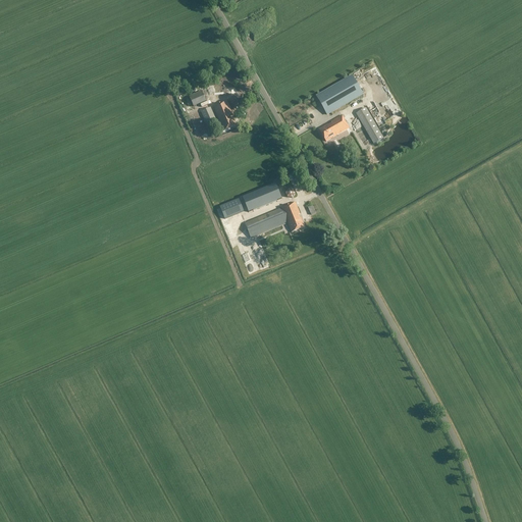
[(316,97),(326,115),(362,94),(352,75),(316,97)]
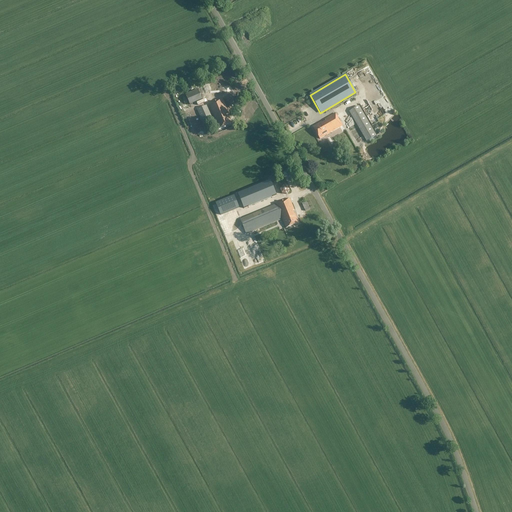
[(224,88),(224,86),(223,84),(222,82),(220,81),(218,80),(216,81),(214,81),(213,83),(212,85),(212,87),(212,89),(213,91),(215,92),(217,93),(219,93),(221,92),(223,90),(224,88)]
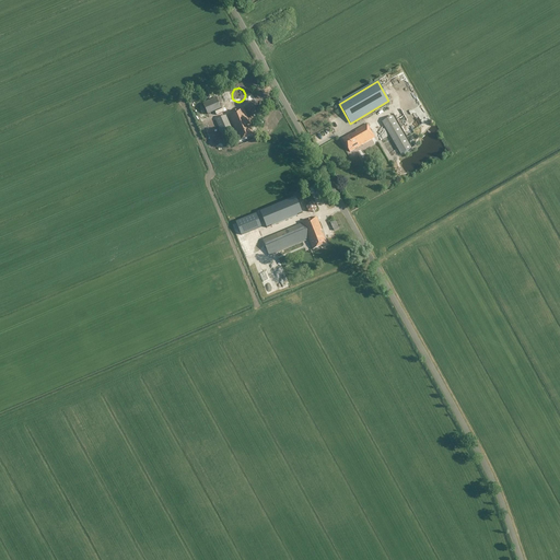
[(216,97),(202,103),(207,115),(221,109),(216,97)]
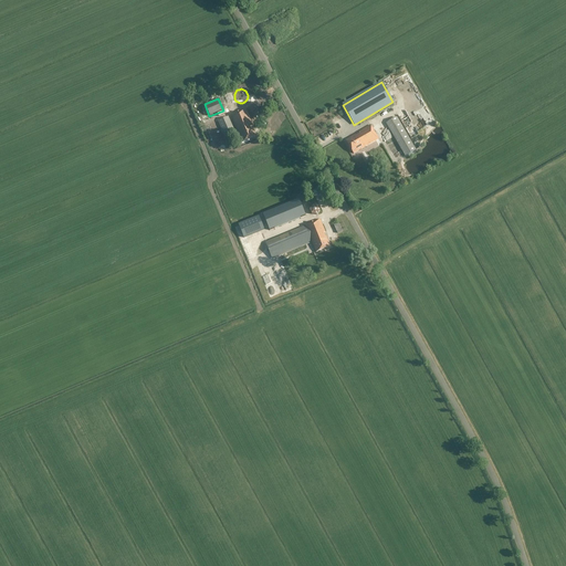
[(218,122),(224,137),(223,138),(226,143),(237,138),(234,133),(229,119),(232,118),(242,142),(257,136),(252,126),(251,127),(249,123),(251,122),(245,109),(231,115),(231,116),(228,117),(218,122)]
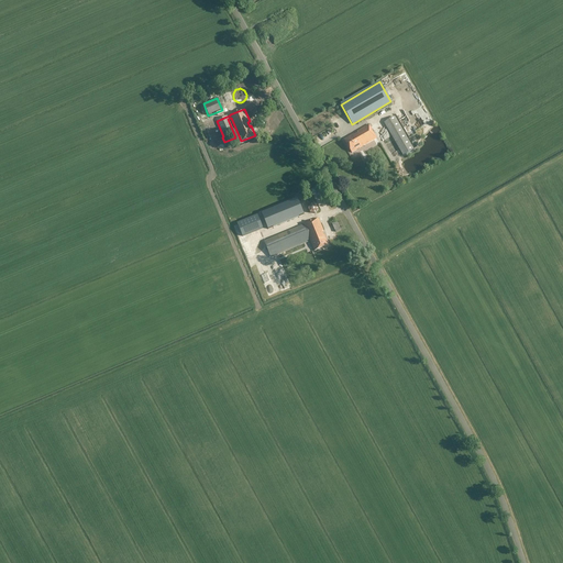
[(414,150),(394,117),(384,123),(403,156),(414,150)]
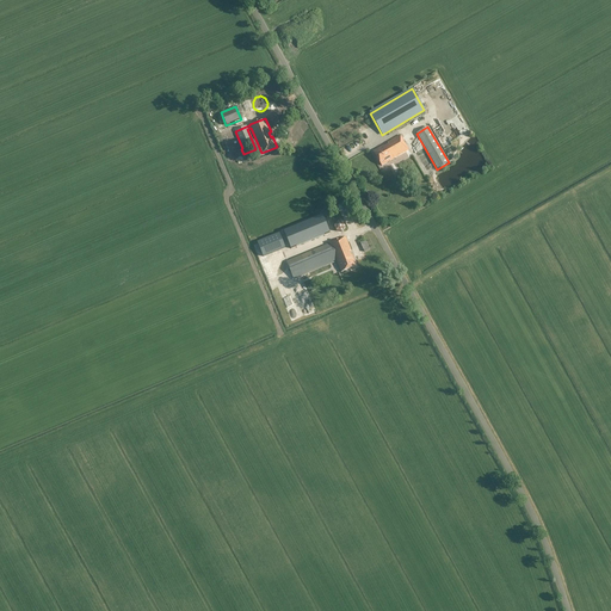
[(388,144),(384,147),(383,146),(374,152),(382,166),(408,150),(400,135),(387,143),(388,144)]
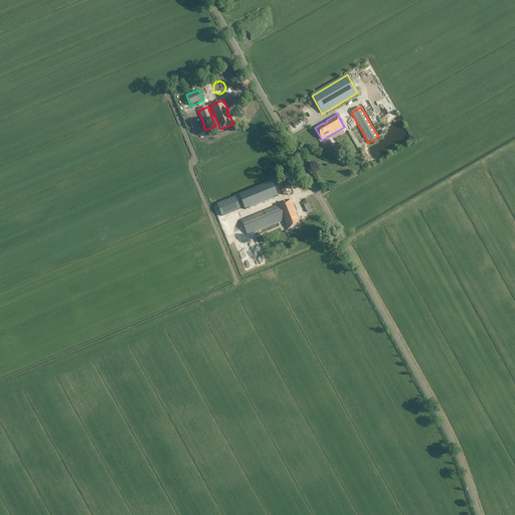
[(285,187),(282,191),(283,195),(288,196),(291,192),(289,187),(285,187)]
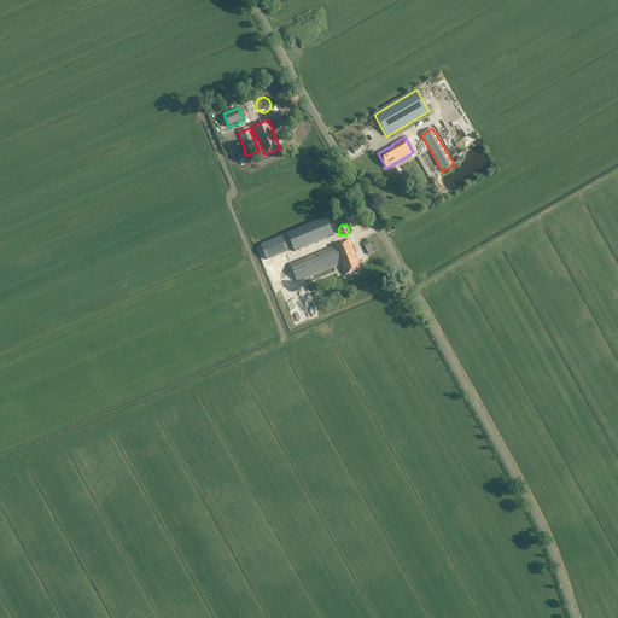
[(325,242),(320,231),(293,242),(298,251),(325,242)]
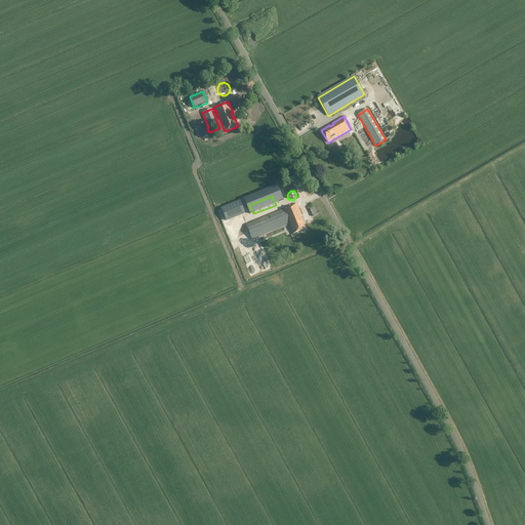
[(240,201),(220,208),(226,220),(245,212),(240,201)]
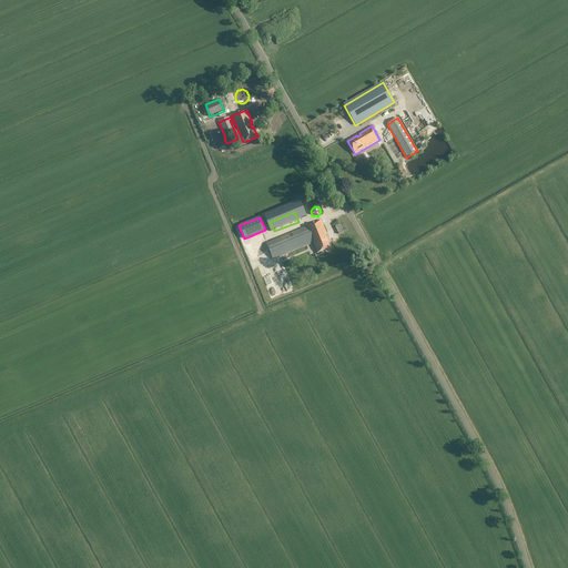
[(273,260),(313,243),(316,254),(331,249),(327,239),(327,237),(321,221),(266,243),(273,260)]
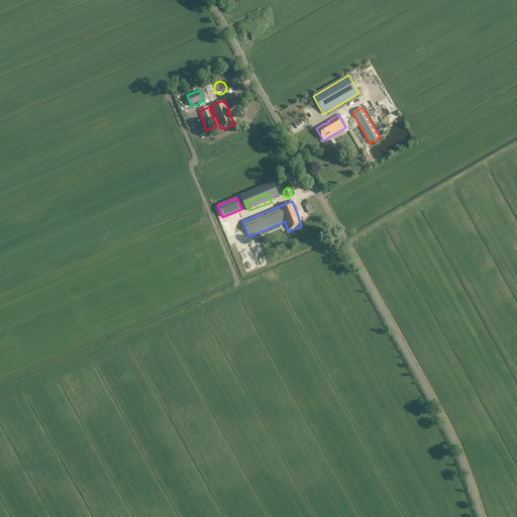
[(239,272),(254,267),(249,253),(246,254),(244,248),(236,250),(237,254),(234,255),(239,272)]
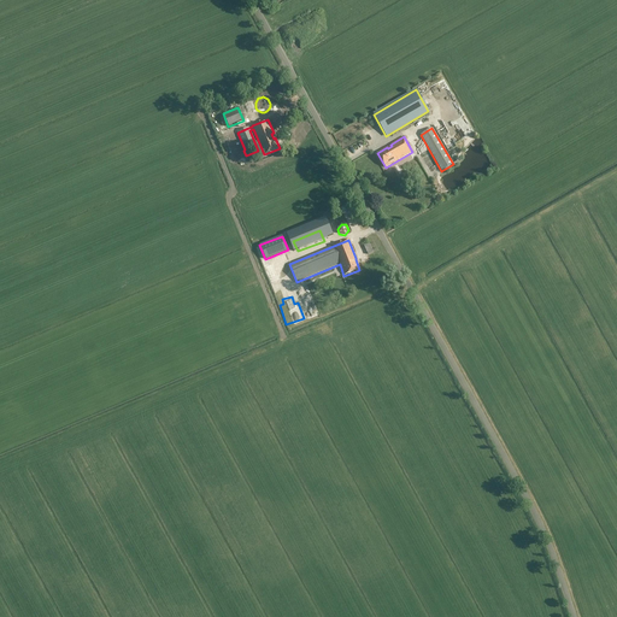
All buildings are outlined.
